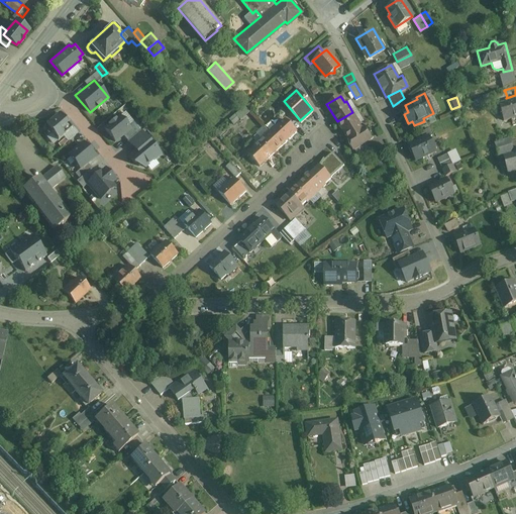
[(515,98),(499,103),(503,119),(515,114),(515,98)]
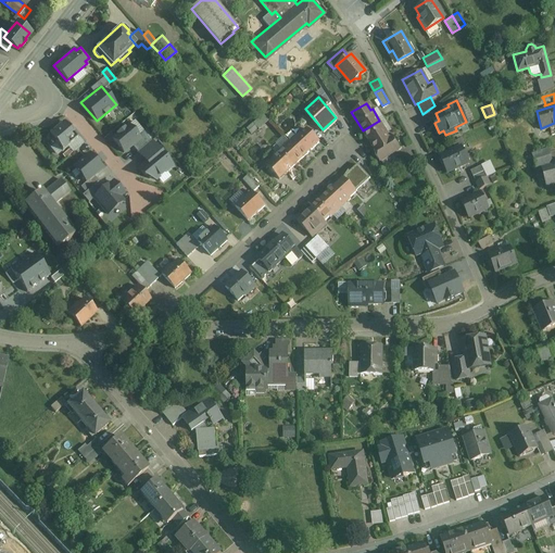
[(430,110),(420,116),(424,123),(434,117),(430,110)]
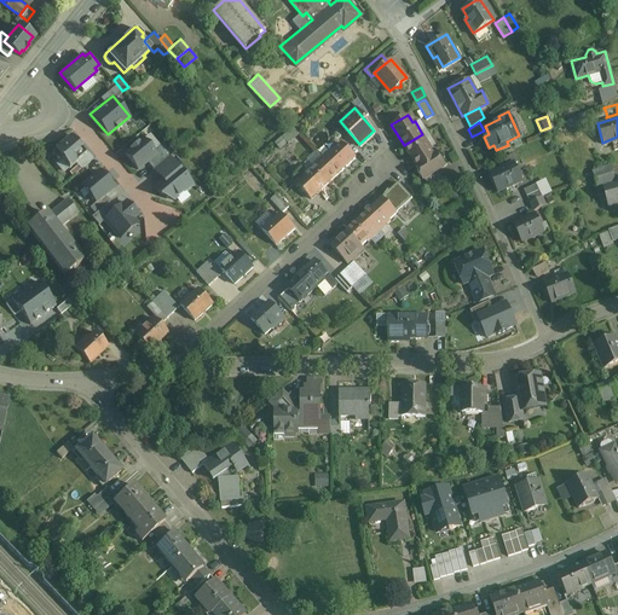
[(292,125),(281,134),(287,140),(288,141),(298,132),(292,125)]
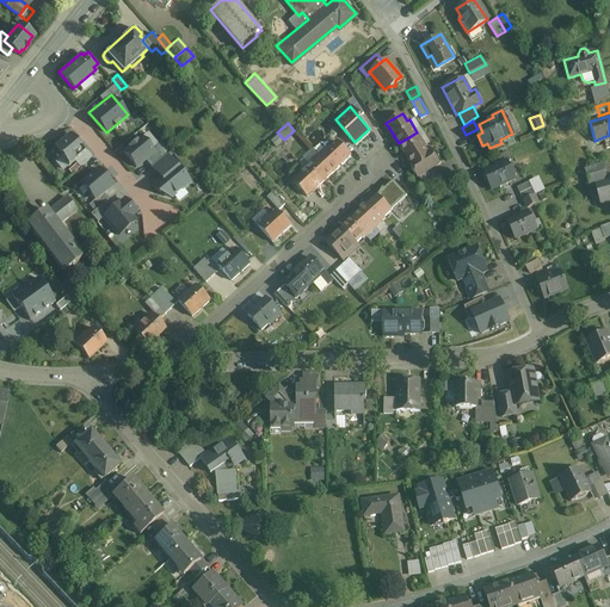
[(68,131),(47,147),(67,173),(87,158),(68,131)]
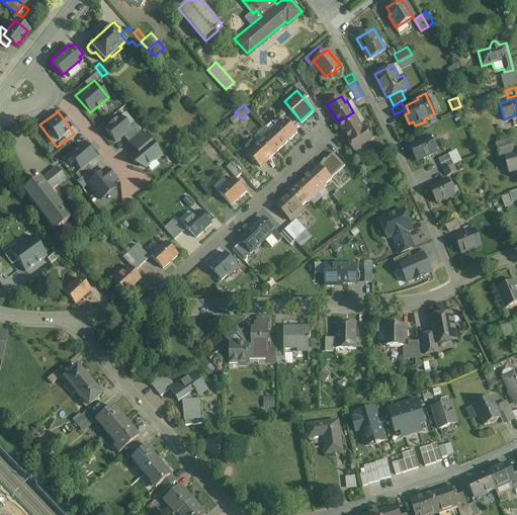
[(353,112),(338,121),(348,138),(349,140),(348,143),(350,146),(353,146),(354,148),(365,141),(370,138),(364,127),(362,129),(359,122),(360,122),(353,111),(353,112)]
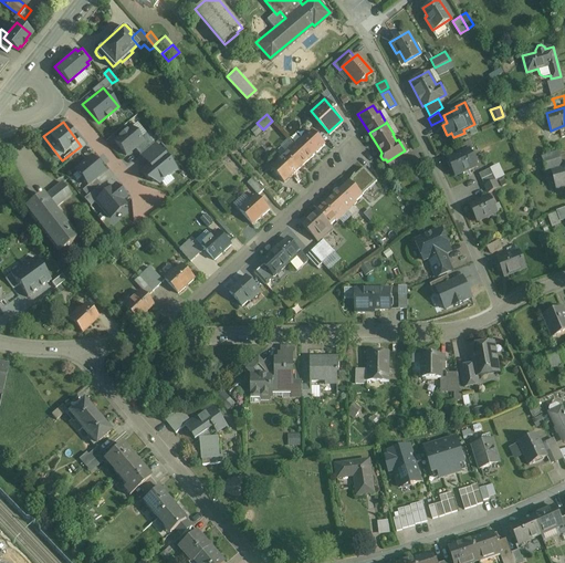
[(126,123),(110,134),(124,155),(139,144),(126,123)]
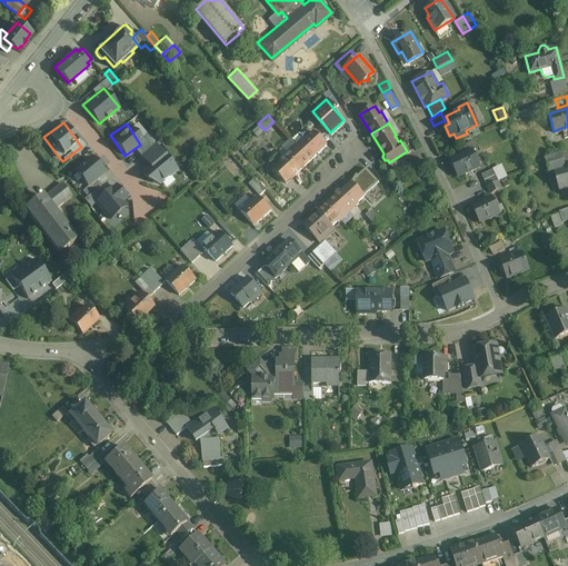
[(258,123),(251,130),(257,135),(263,129),(258,123)]
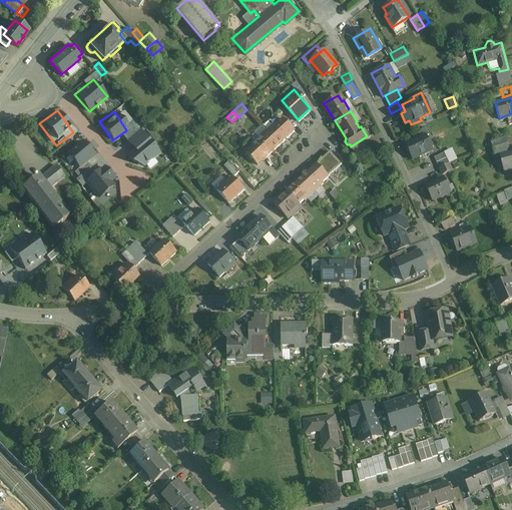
[(294,129),(282,117),(277,122),(276,121),(267,130),(279,143),(294,129)]
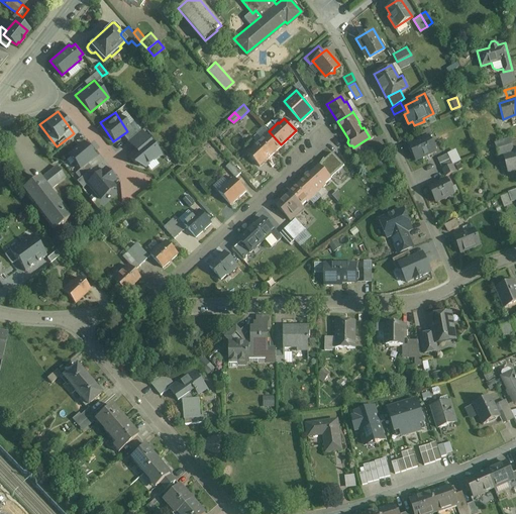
[(428,127),(421,131),(424,136),(428,134),(431,133),(428,127)]
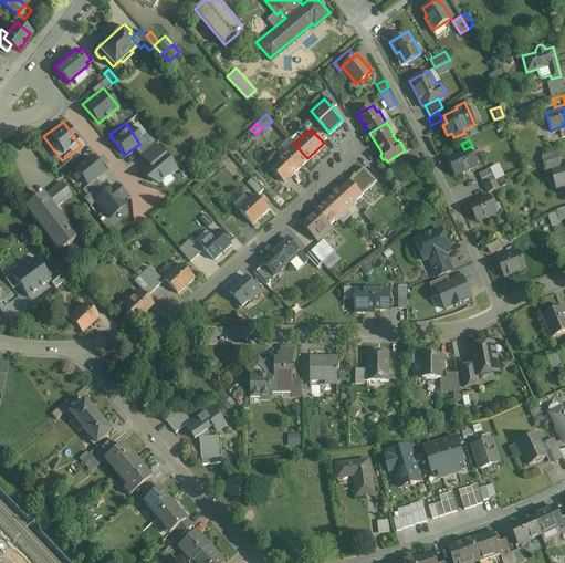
[(156,142),(134,160),(154,185),(177,167),(156,142)]
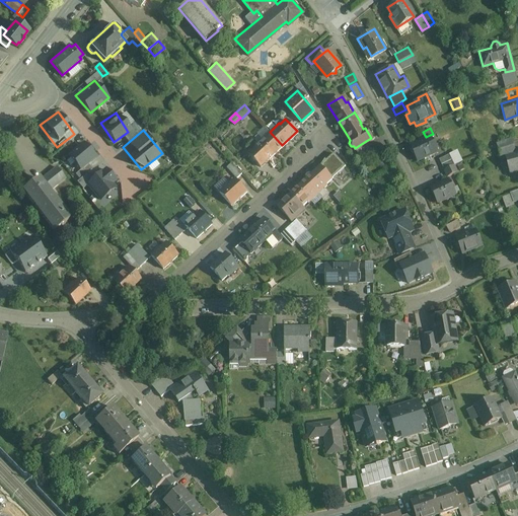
[(270,132),(261,140),(262,141),(255,146),(248,153),(261,165),(268,158),(267,158),(282,145),(270,132)]
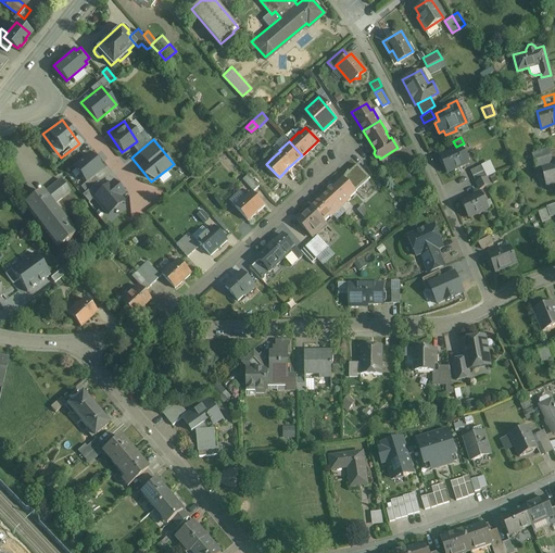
[(456,147),(439,154),(446,171),(468,161),(461,145),(456,147)]
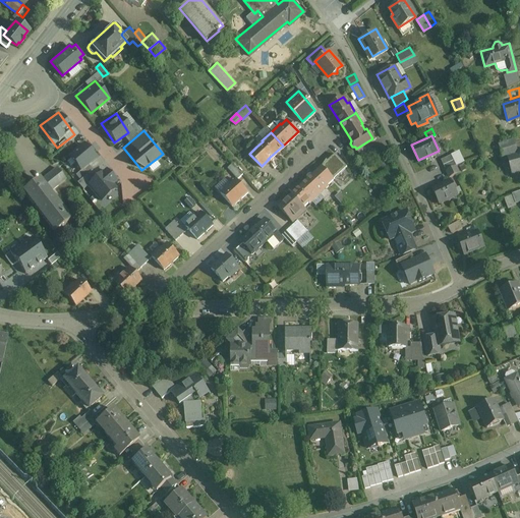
[(513,138),(508,140),(500,145),(503,156),(516,152),(513,138)]
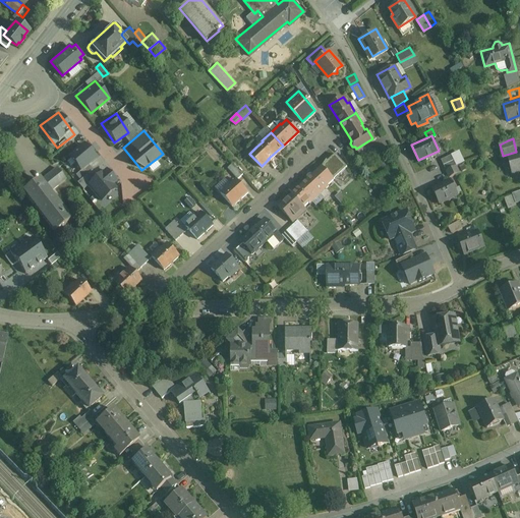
[(68,154),(80,168),(95,156),(82,141),(68,154)]
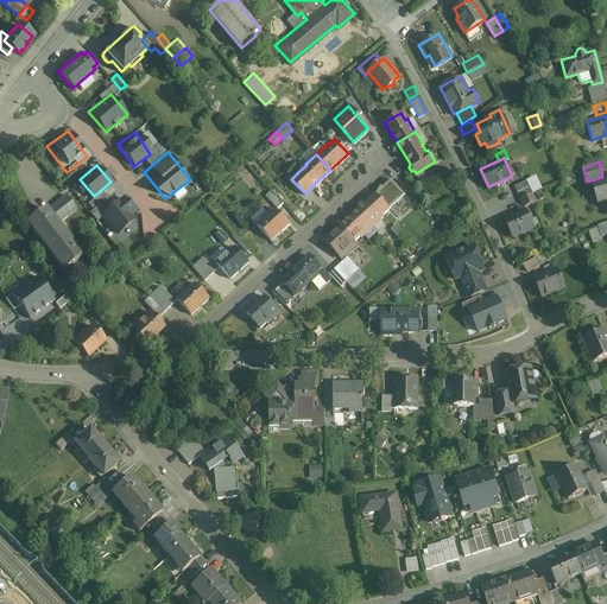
[(436,177),(429,165),(416,173),(423,185),(436,177)]
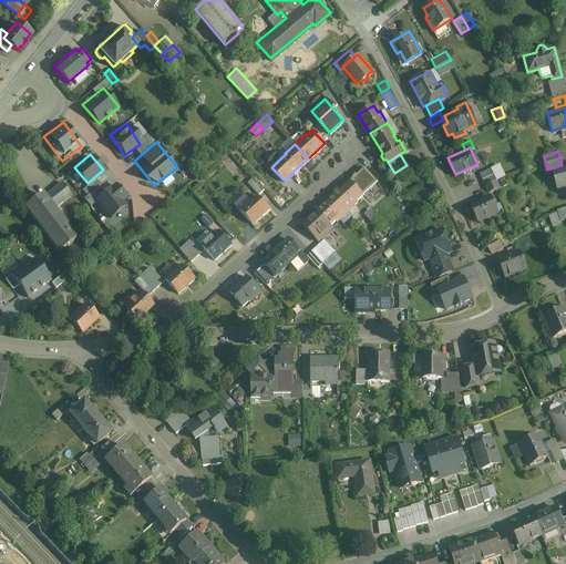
[(563,167),(553,170),(557,187),(565,184),(565,165),(562,167),(563,167)]
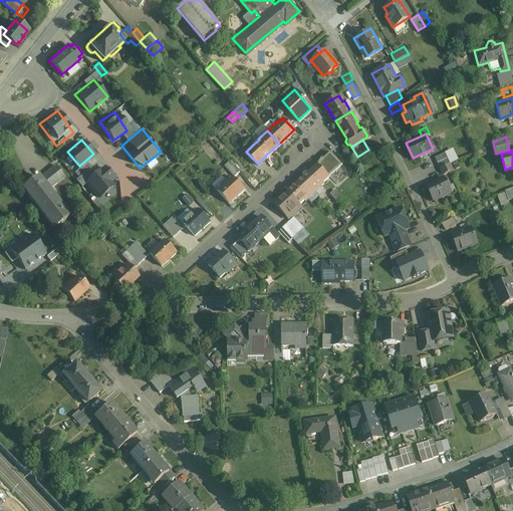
[(341,164),(329,151),(316,163),(328,176),(341,164)]
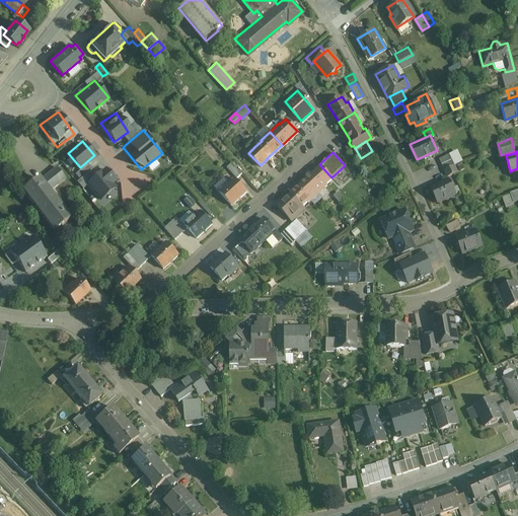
[(454,163),(449,152),(438,157),(443,168),(453,163),(454,163)]
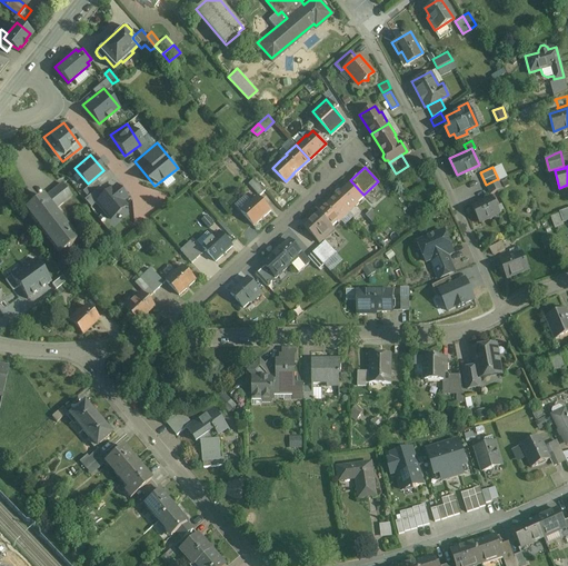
[(265,189),(253,177),(248,182),(259,195),(265,189)]
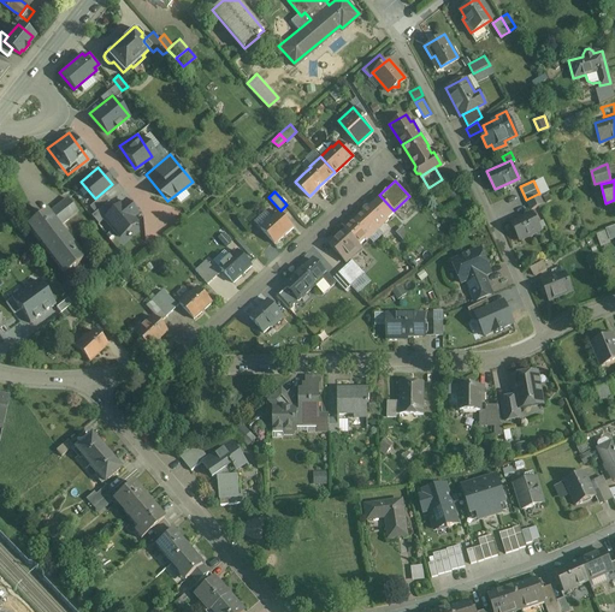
[(538,194),(526,200),(531,208),(542,202),(538,194)]
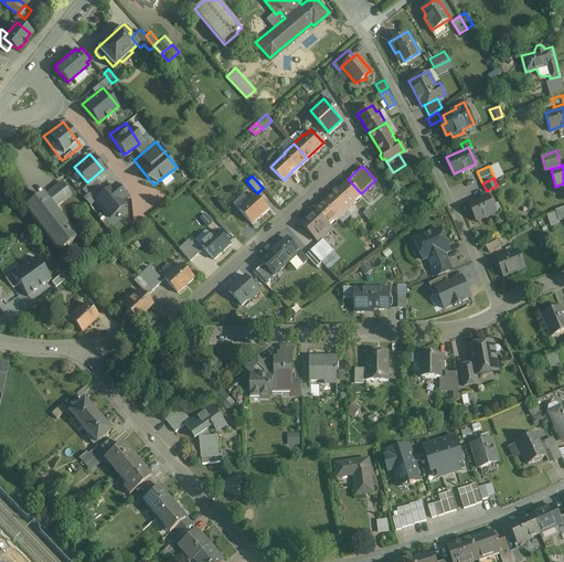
[(361,193),(348,179),(332,194),(346,209),(355,200),(354,199),(361,193)]
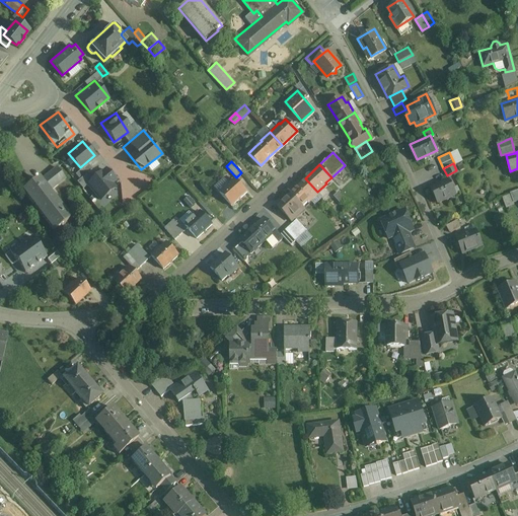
[(48,171),(40,177),(38,175),(22,188),(54,229),(70,217),(48,189),(65,176),(56,165),(48,171)]
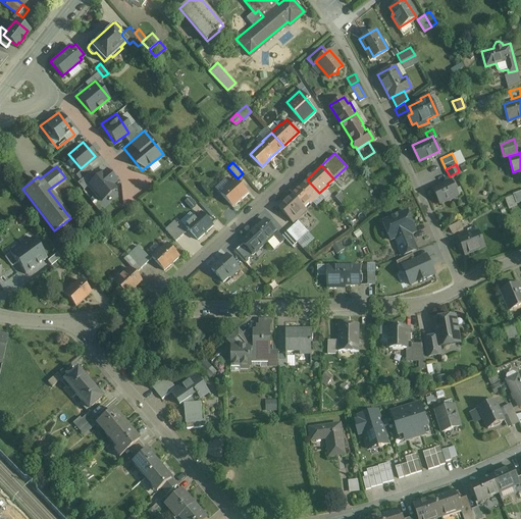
[(102,166),(83,180),(101,207),(121,193),(102,166)]
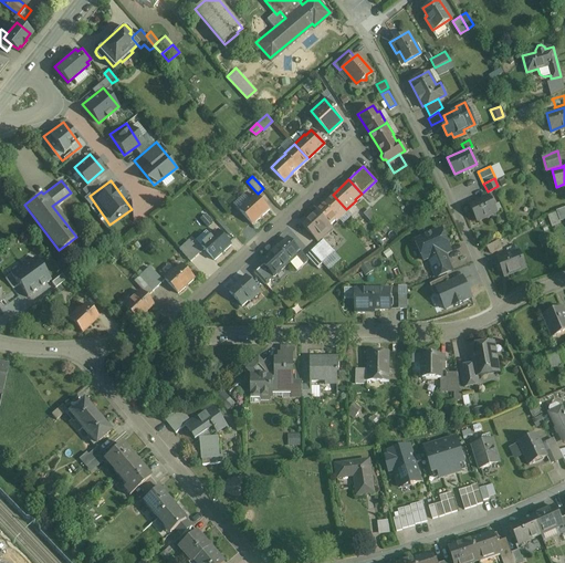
[(489,194),(469,204),(477,219),(497,210),(489,194)]
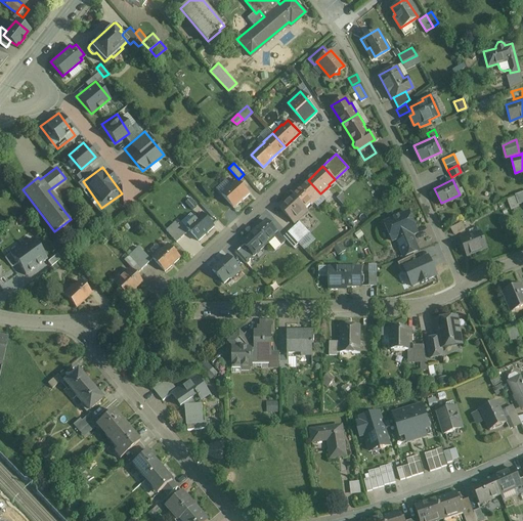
[(237,180),(231,185),(230,184),(221,192),(233,206),(249,192),(237,180)]
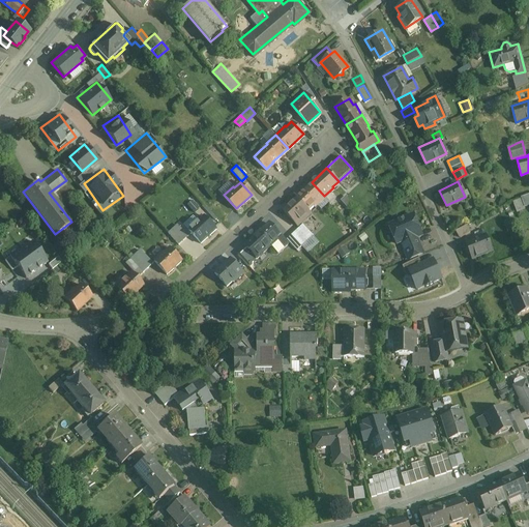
[(324,196),(312,182),(296,196),(307,209),(314,203),(315,204),(324,196)]
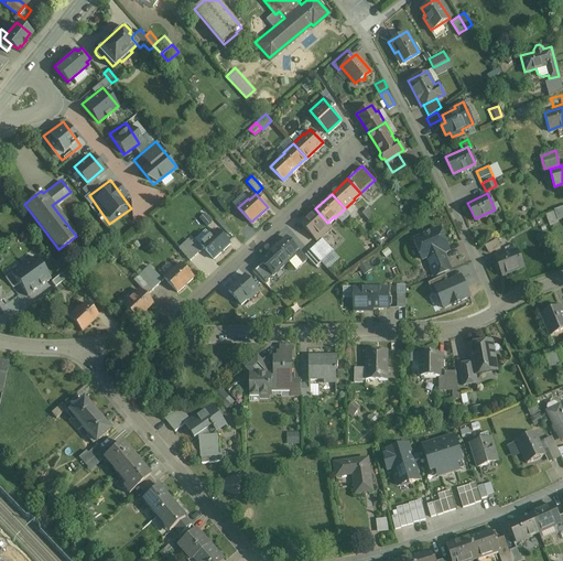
[(185,200),(180,205),(186,212),(192,206),(185,200)]
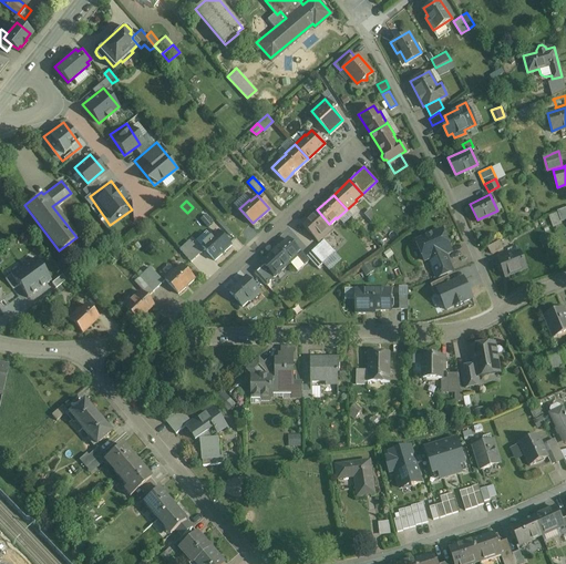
[(565,205),(556,209),(557,211),(561,219),(565,217),(565,205)]
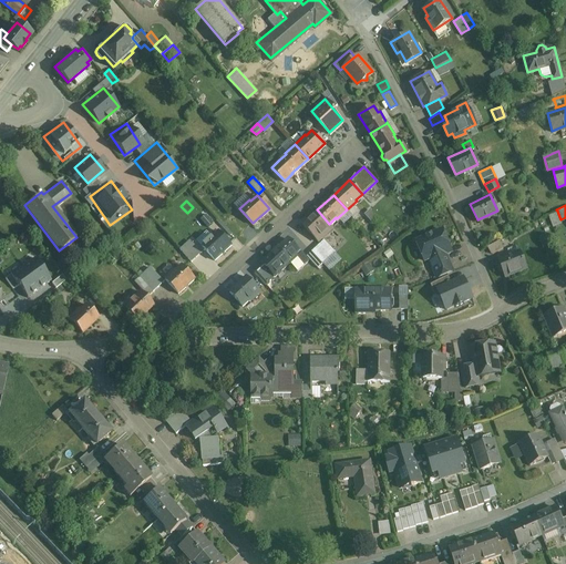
[(371,206),(367,212),(374,221),(380,215),(371,206)]
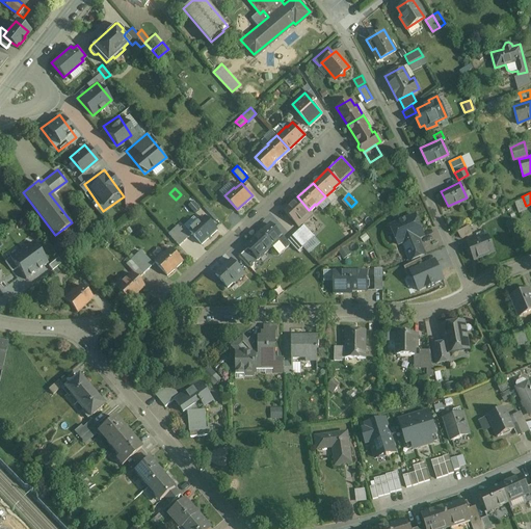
[(297,196),(284,209),(298,225),(312,212),(309,210),(297,196)]
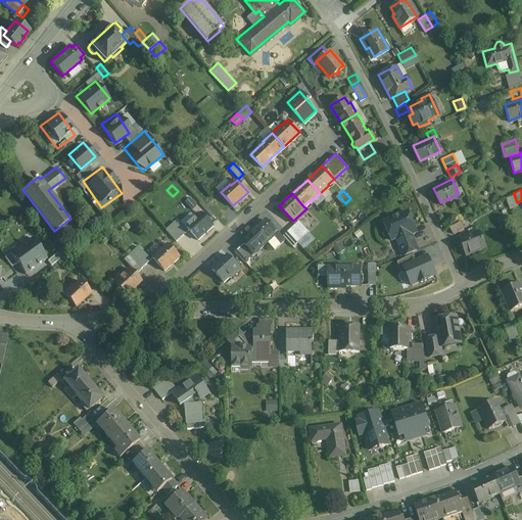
[(514,194),(505,197),(509,208),(517,205),(517,202),(514,194)]
